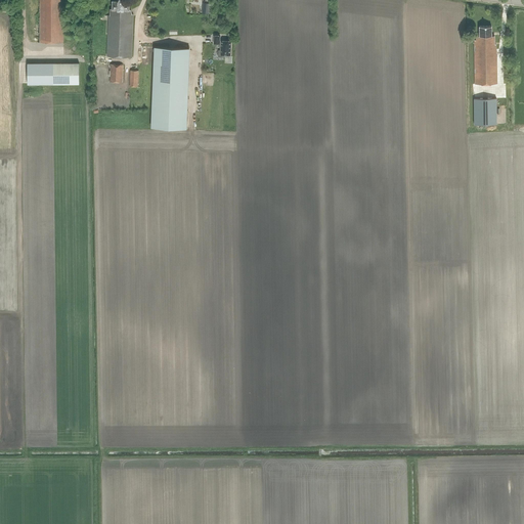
[(40,0),(40,4),(40,44),(64,44),(63,0),(40,0)]
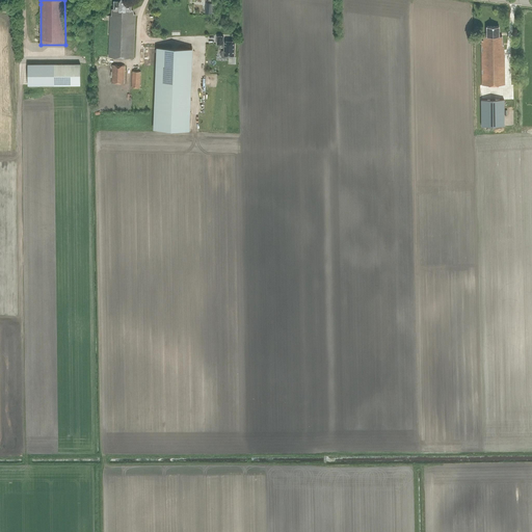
[(134,59),(135,16),(134,16),(132,11),(131,11),(131,3),(126,3),(125,0),(121,0),(121,3),(114,2),(114,10),(112,10),(111,18),(110,18),(109,58),(134,59)]
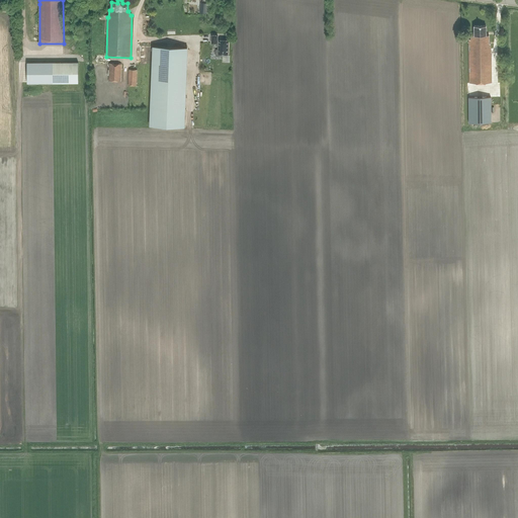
[(200,2),(199,12),(207,13),(208,3),(200,2)]
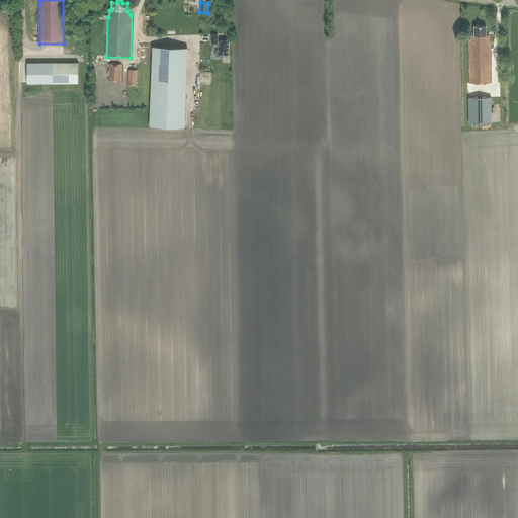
[(469,84),(493,84),(492,51),(491,51),(491,46),(490,46),(490,36),(487,36),(487,26),(473,27),(473,36),(471,36),(471,41),(469,41),(469,84)]
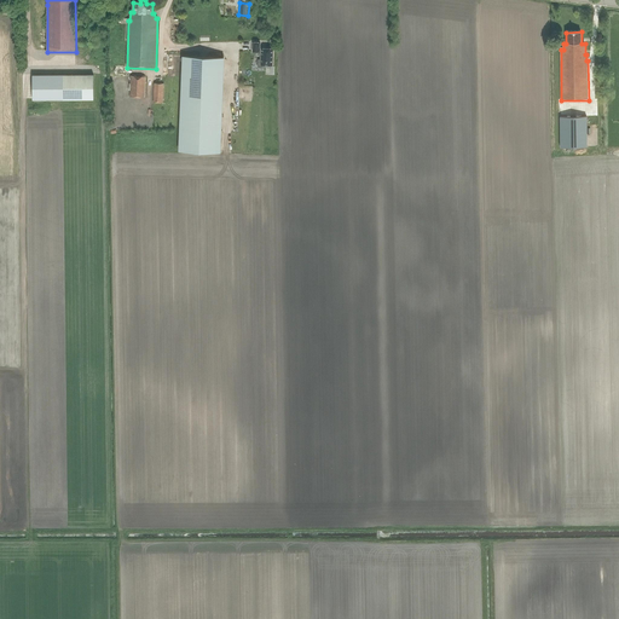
[(272,65),(273,48),(261,48),(260,65),(272,65)]
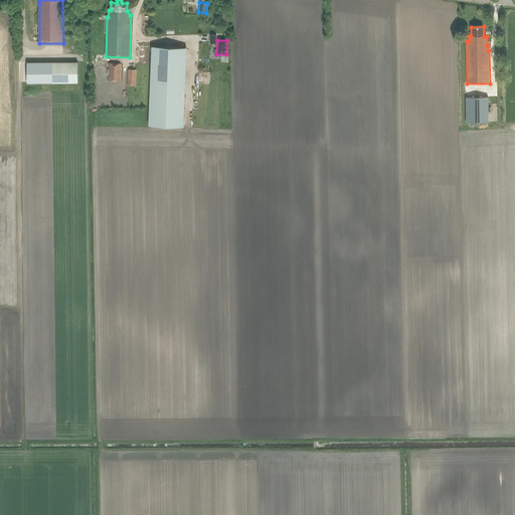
[(183,126),(186,47),(152,46),(148,125),(183,126)]
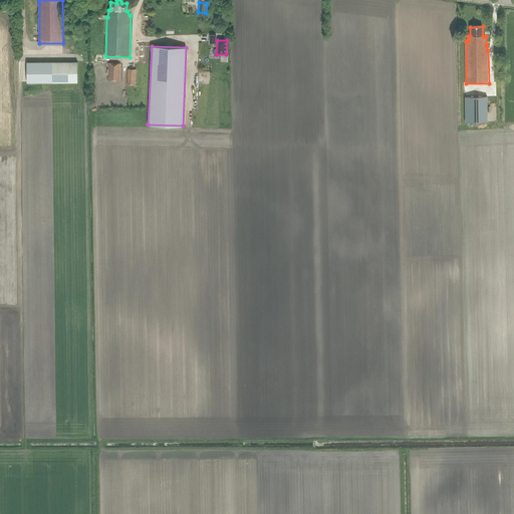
[(120,63),(108,62),(107,80),(119,80),(120,63)]
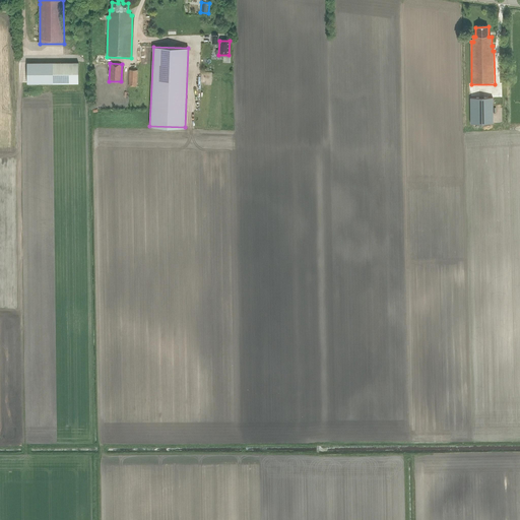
[(27,64),(27,85),(79,84),(78,64),(53,64),(27,64)]
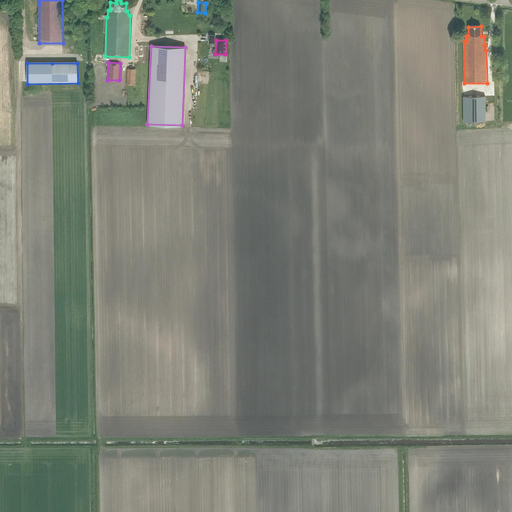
[(135,69),(127,69),(126,85),(135,85),(135,69)]
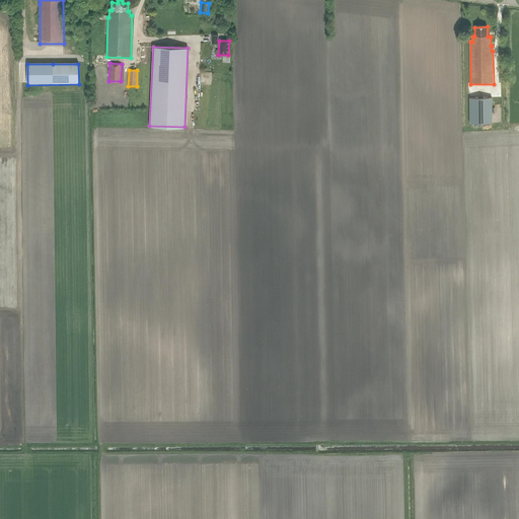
[(470,125),(493,124),(493,98),(470,98),(470,125)]
